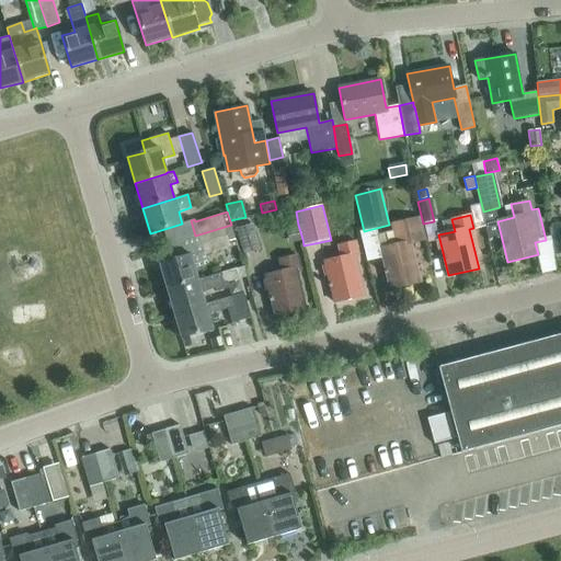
[(420,282),(411,244),(426,241),(421,216),(390,224),(392,232),(378,236),(381,249),(380,249),(390,289),(420,282)]
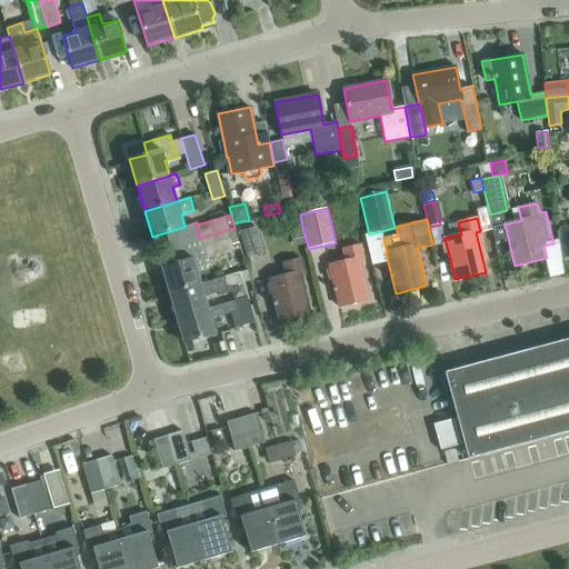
[(568,226),(559,227),(561,258),(568,257),(568,226)]
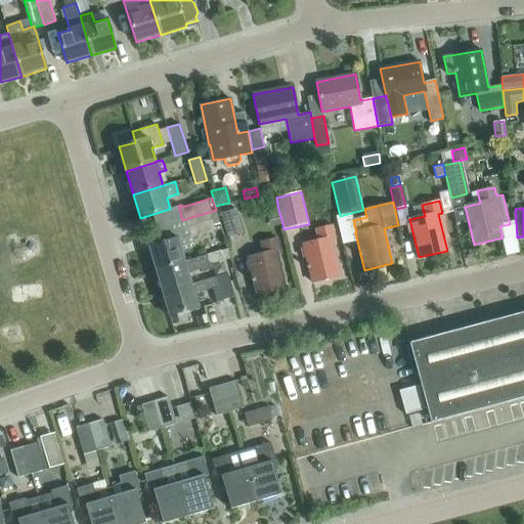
[(234,209),(220,214),(226,235),(241,230),(234,209)]
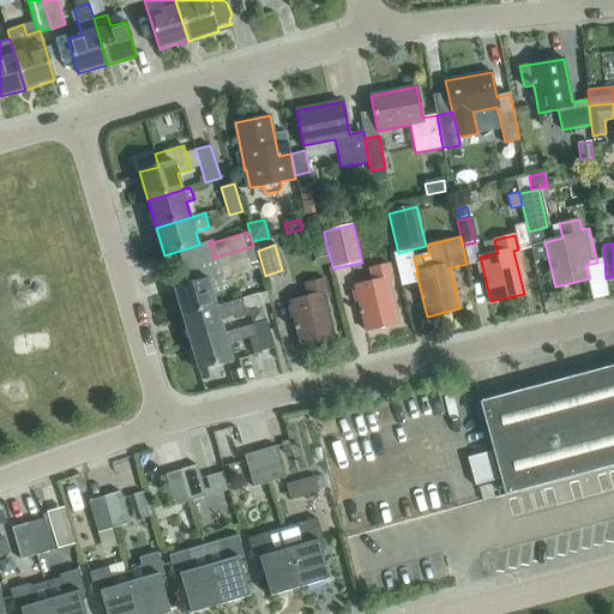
[(258,263),(253,246),(214,258),(218,276),(174,289),(182,317),(217,306),(214,293),(224,290),(227,286),(224,278),(252,270),(251,264),(258,263)]
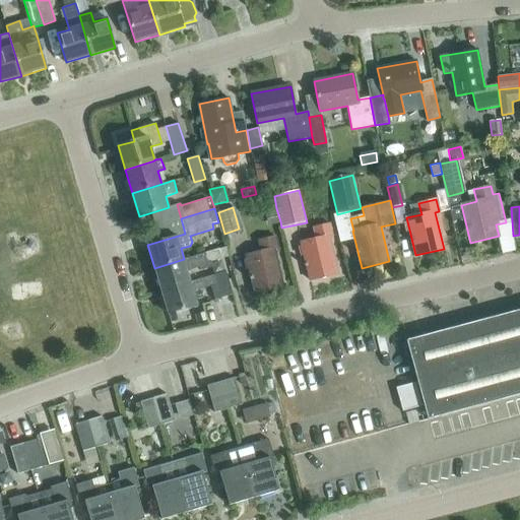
[(276,208),(267,210),(270,224),(280,221),(276,208)]
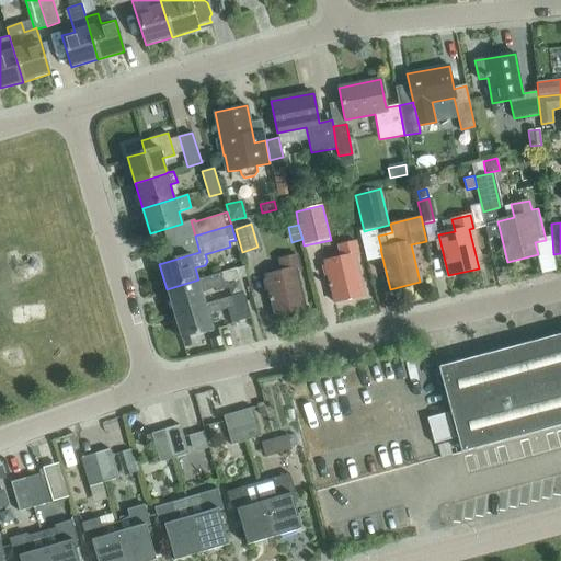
[(341,258),(324,262),(334,302),(364,295),(355,255),(359,254),(356,241),(338,245),(341,258)]
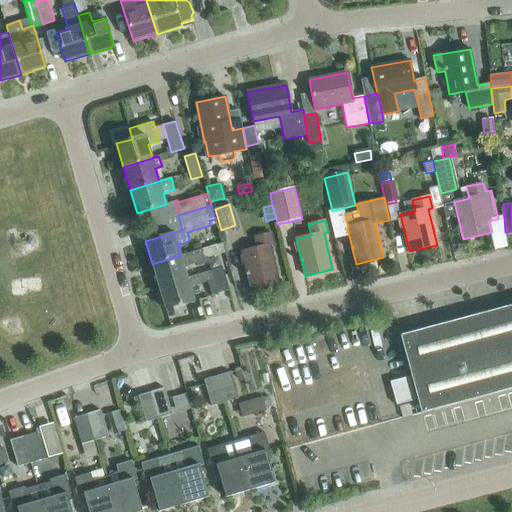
[(274,245),(271,233),(254,237),(257,248),(242,251),(251,288),(279,282),(270,246),(274,245)]
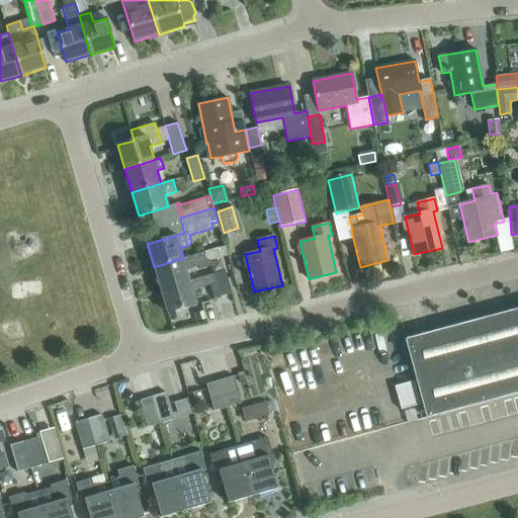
[(225,245),(183,258),(154,267),(160,289),(190,280),(186,270),(199,266),(199,269),(212,266),(210,260),(228,255),(225,245)]
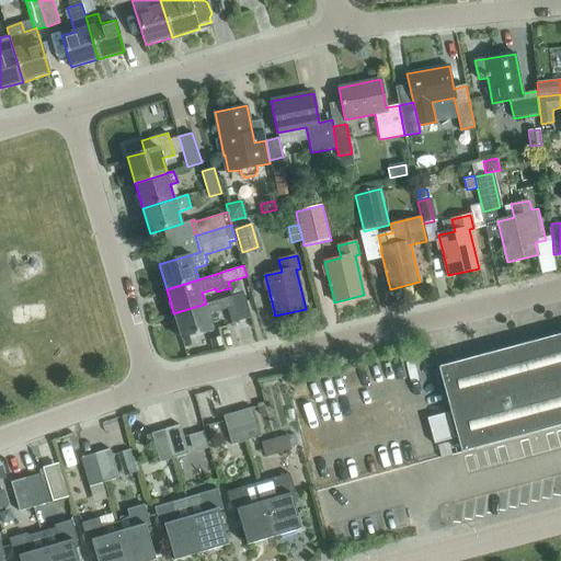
[(213,329),(209,315),(233,307),(239,321),(251,318),(243,294),(206,306),(206,304),(173,313),(181,339),(213,329)]
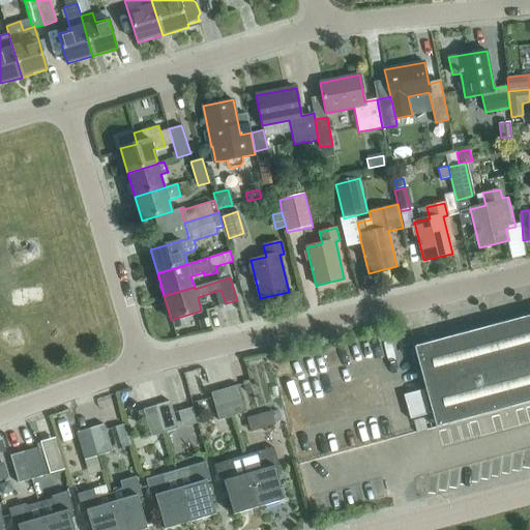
[(529,316),(414,347),(436,428),(529,402),(529,316)]
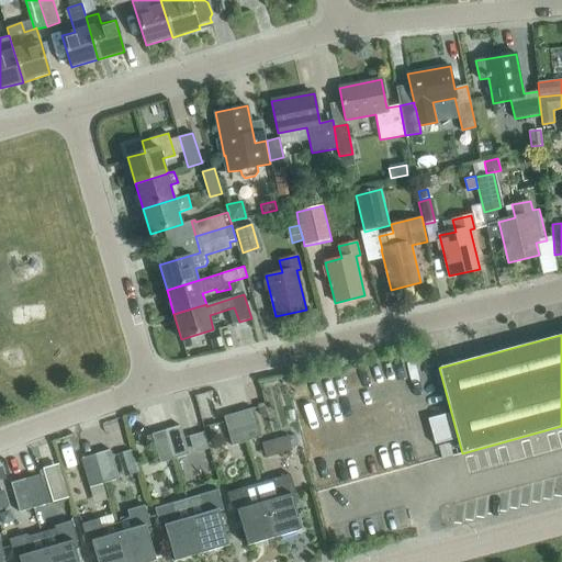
[(213,349),(223,346),(221,337),(211,340),(213,349)]
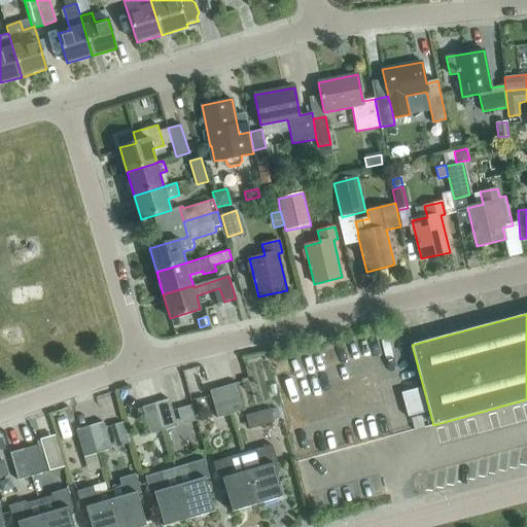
[(237,383),(223,387),(232,414),(245,410),(237,383)]
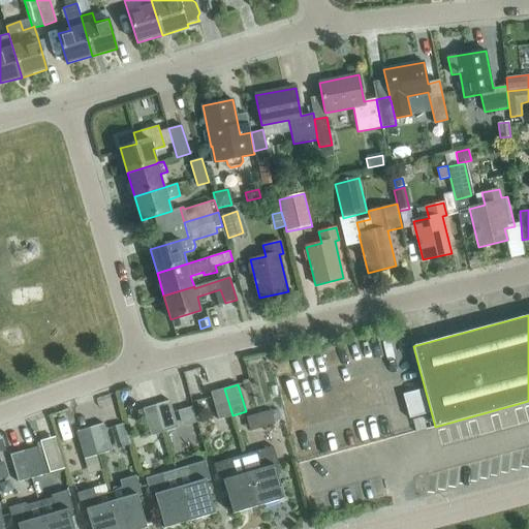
[(232,415),(224,389),(210,392),(218,419),(232,415)]
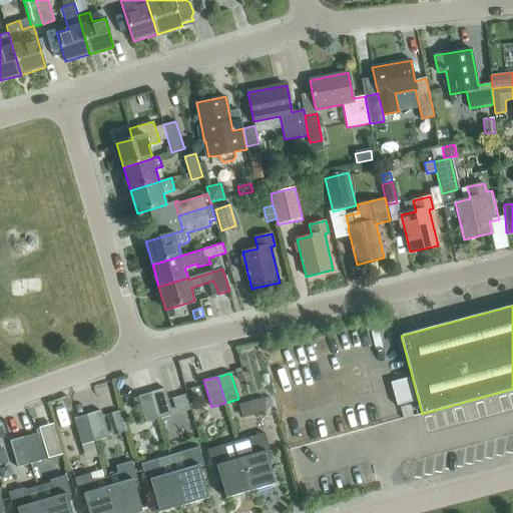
[(164,389),(151,392),(159,419),(172,415),(164,389)]
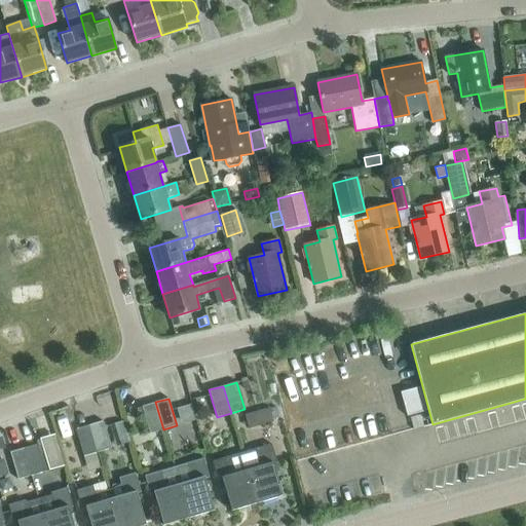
[(163,429),(155,402),(142,406),(149,434),(163,429)]
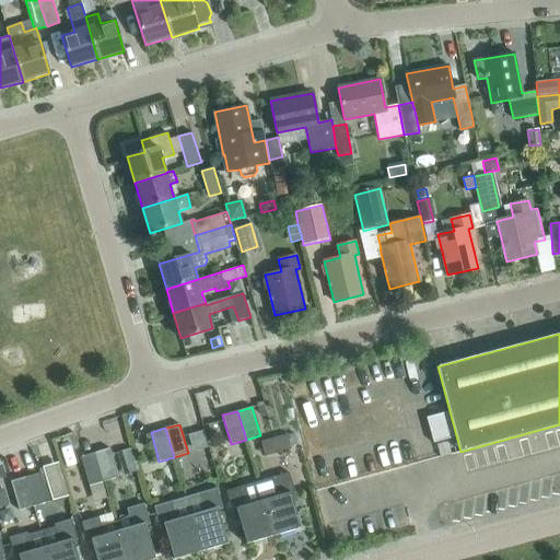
[(208,447),(202,430),(187,434),(193,452),(208,447)]
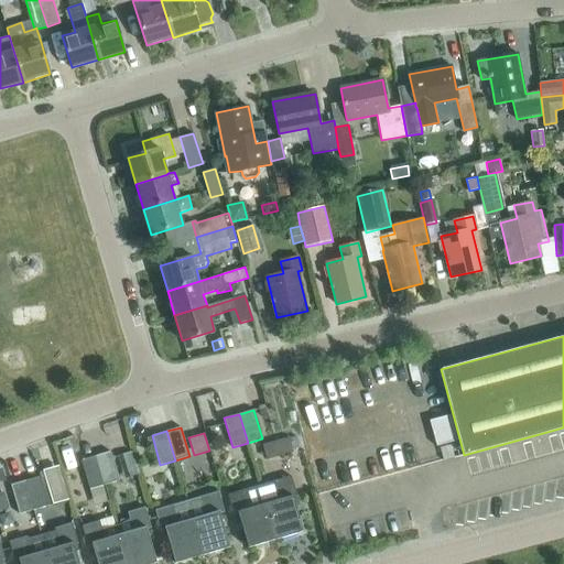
[(288,437),(275,442),(280,457),(293,453),(292,451),(289,440),(288,437)]
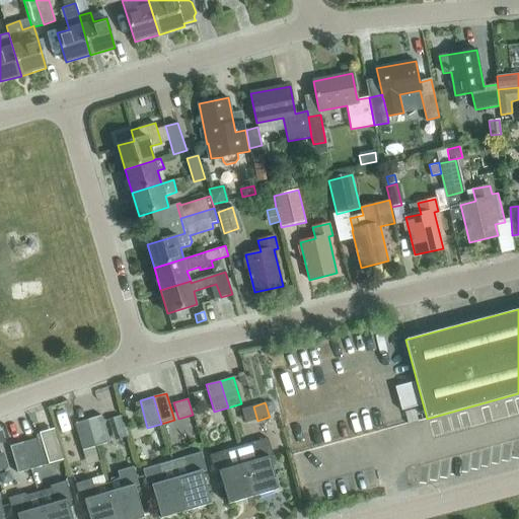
[(275,413),(272,402),(266,404),(269,415),(275,413)]
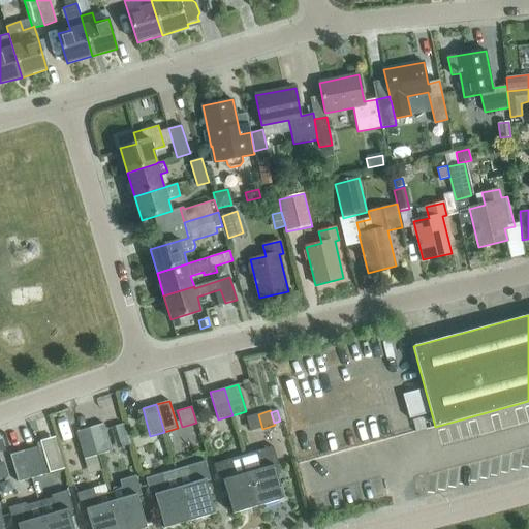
[(103,424),(90,427),(98,455),(112,450),(103,424)]
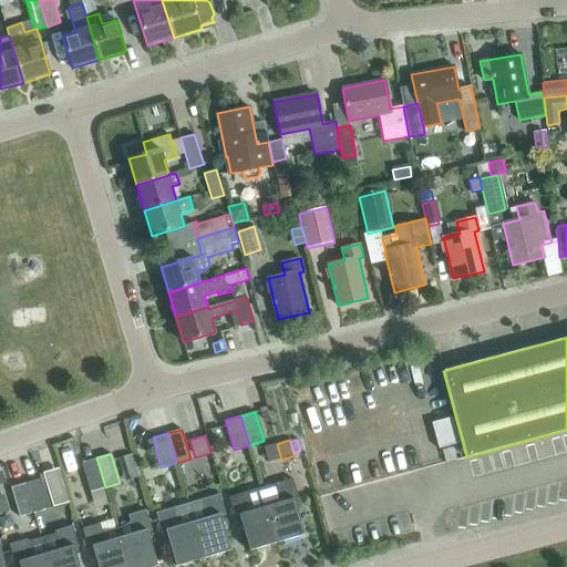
[(105,487),(96,457),(82,462),(90,492),(105,487)]
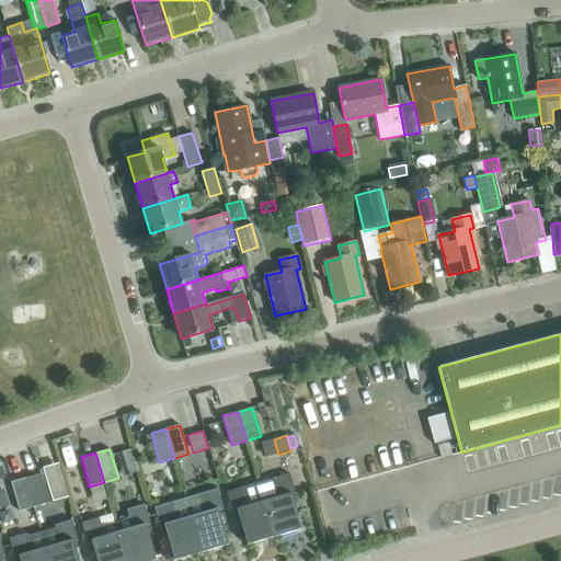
[(42,468),(50,502),(66,497),(57,464),(42,468)]
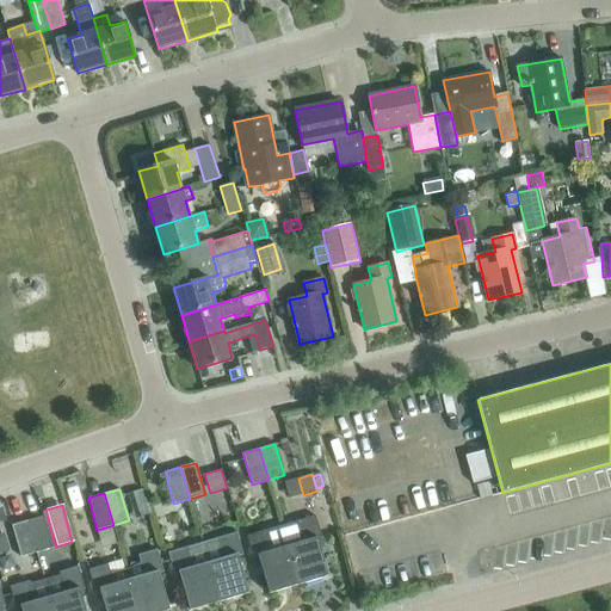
[(43,516),(28,520),(37,553),(53,548),(43,516)]
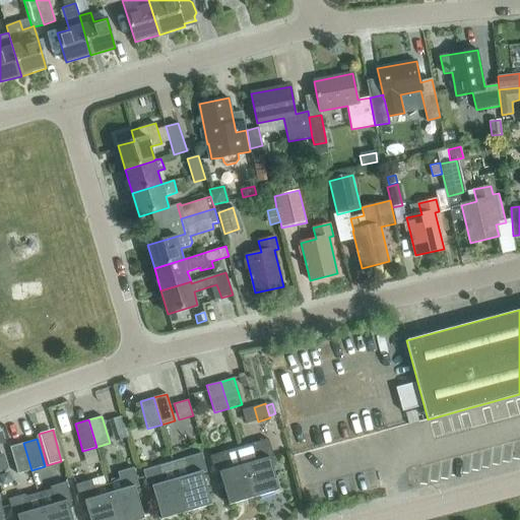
[(270,459),(274,458),(268,439),(253,444),(254,450),(242,454),(254,498),(279,490),(270,459)]
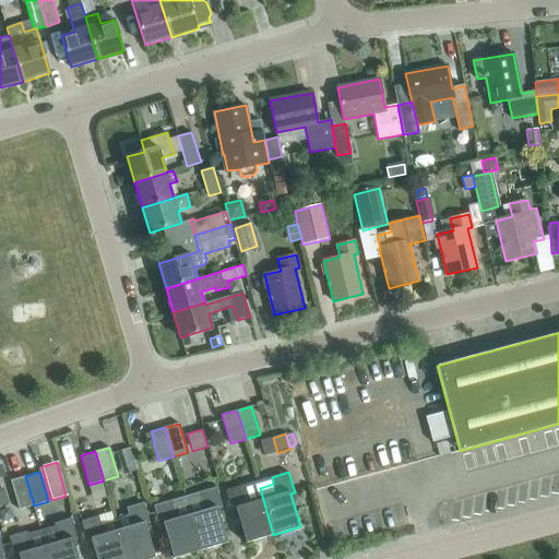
[(34,506),(25,476),(11,480),(20,510),(34,506)]
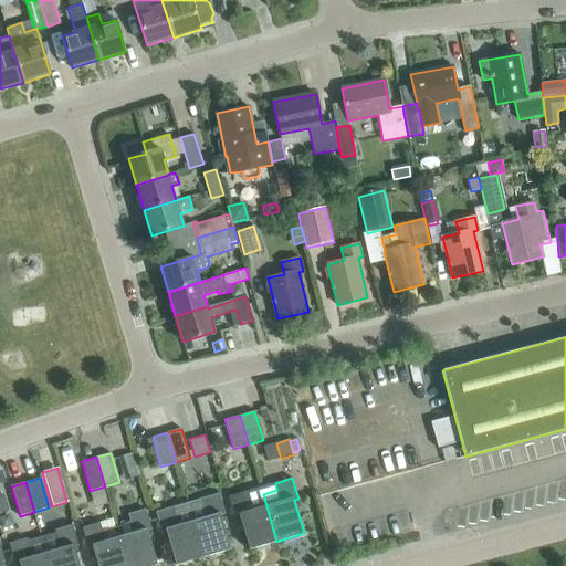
[(0,493),(0,504),(2,512),(16,509),(10,491),(0,493)]
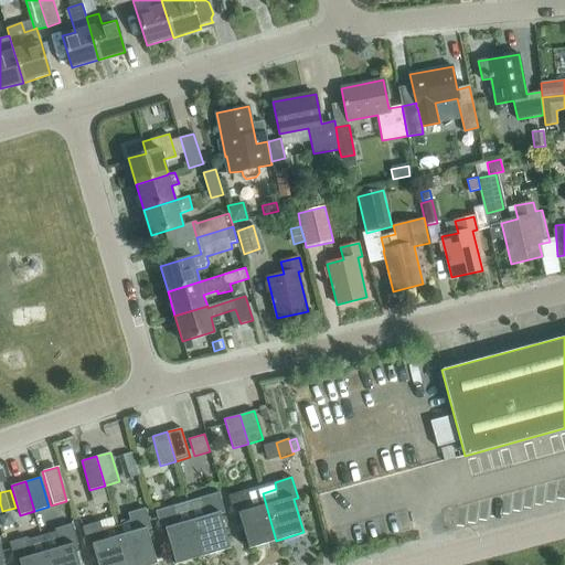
[(276,541),(263,493),(248,498),(246,490),(228,496),(235,515),(238,514),(249,548),(276,541)]
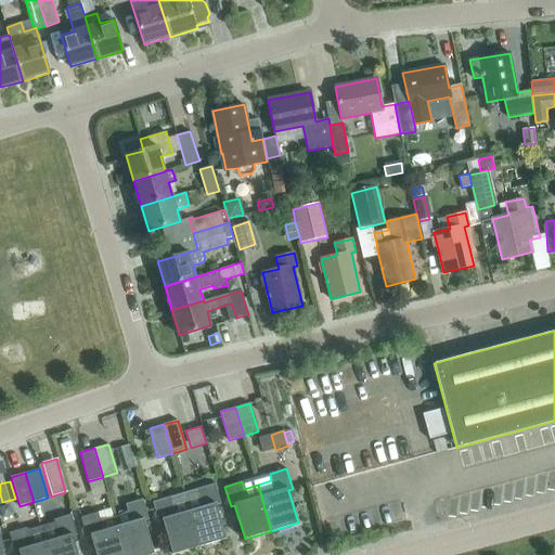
[(221,504),(215,483),(184,492),(199,546),(227,539),(217,505),(221,504)]
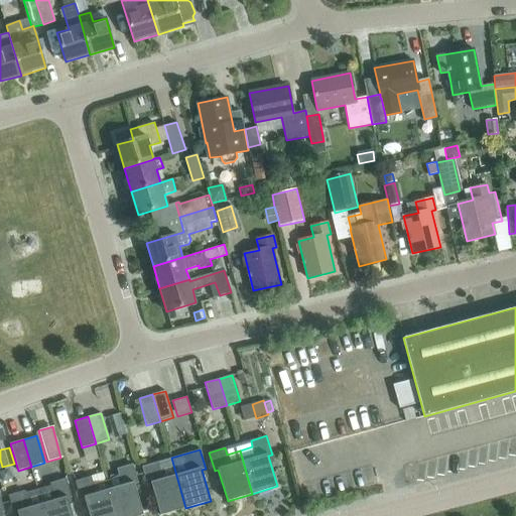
[(185,508),(171,458),(142,467),(147,486),(151,484),(160,515),(185,508)]
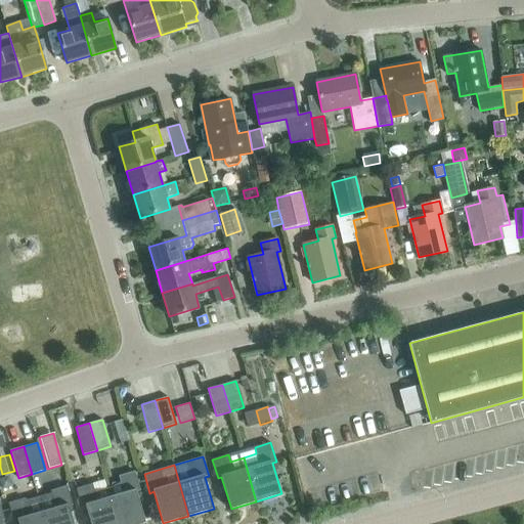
[(140,490),(135,471),(119,476),(120,481),(108,488),(118,523),(141,523),(145,523),(136,491),(140,490)]
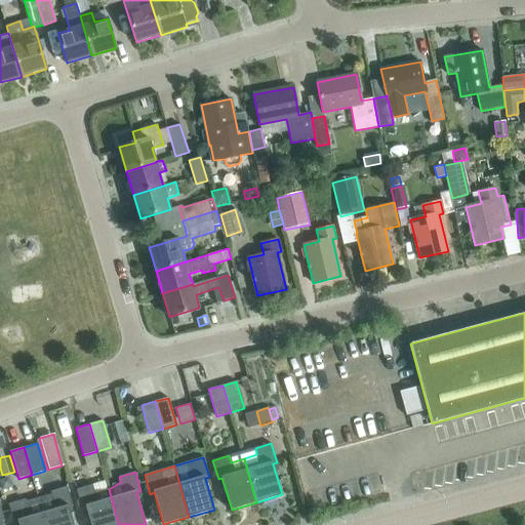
[(0,478),(0,489),(0,490),(9,488),(6,477),(0,478)]
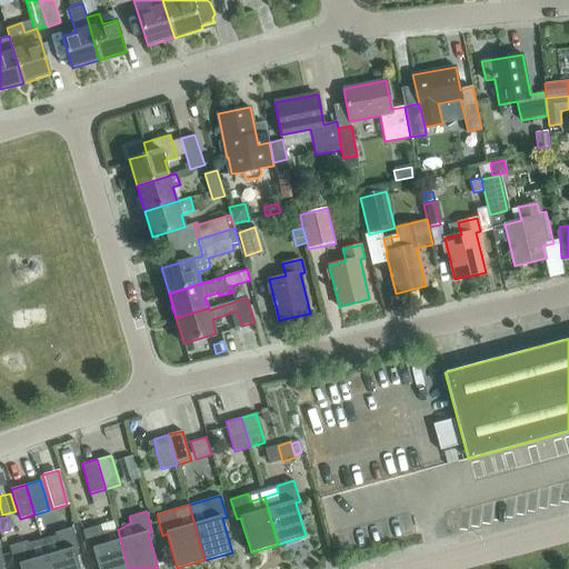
[(128,568),(118,530),(102,532),(100,525),(83,530),(89,551),(93,549),(98,568),(128,568)]
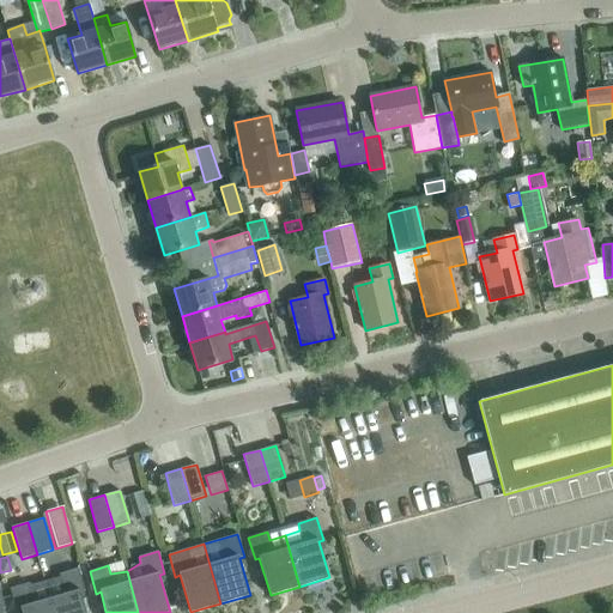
[(78,568),(60,574),(60,576),(44,580),(54,612),(86,612),(80,592),(85,590),(78,568)]
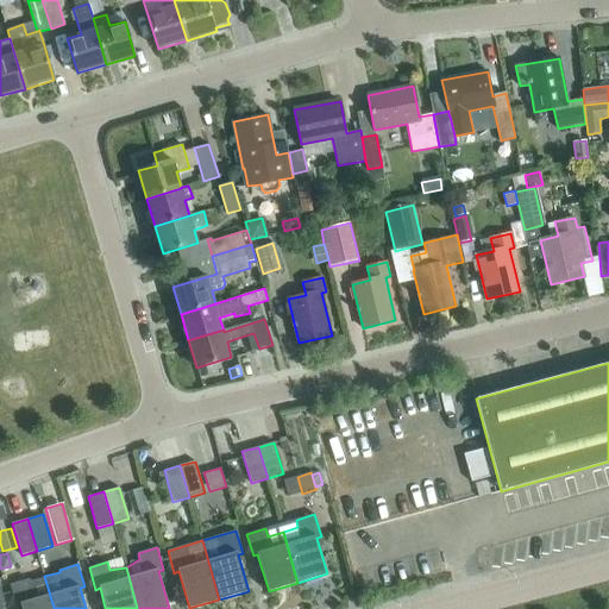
[(54,608),(44,576),(30,581),(29,579),(10,584),(17,607),(22,606),(22,608),(54,608)]
